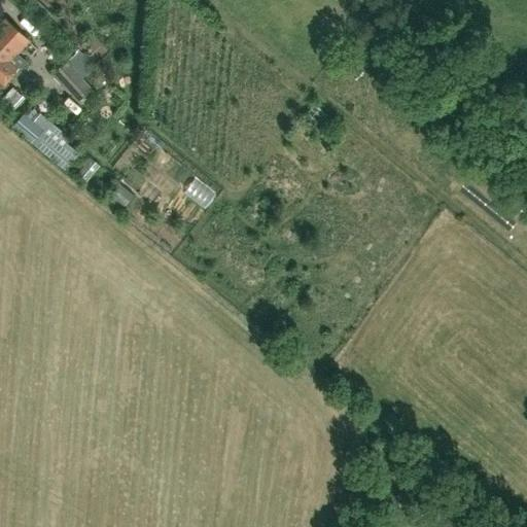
[(0,88),(16,69),(21,64),(12,57),(28,39),(4,18),(0,22),(0,88)]
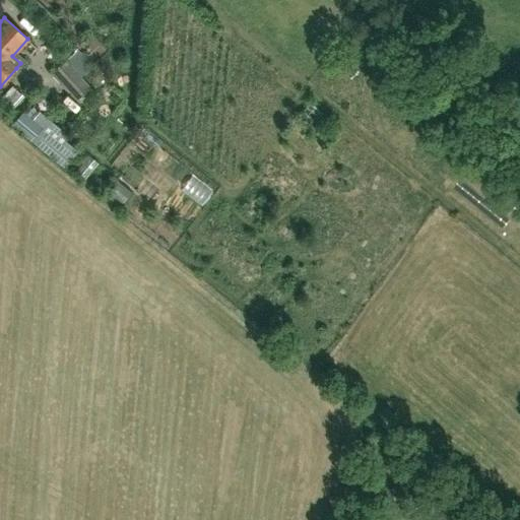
[(52,71),(77,99),(84,107),(98,95),(89,86),(90,86),(65,59),(52,71)]
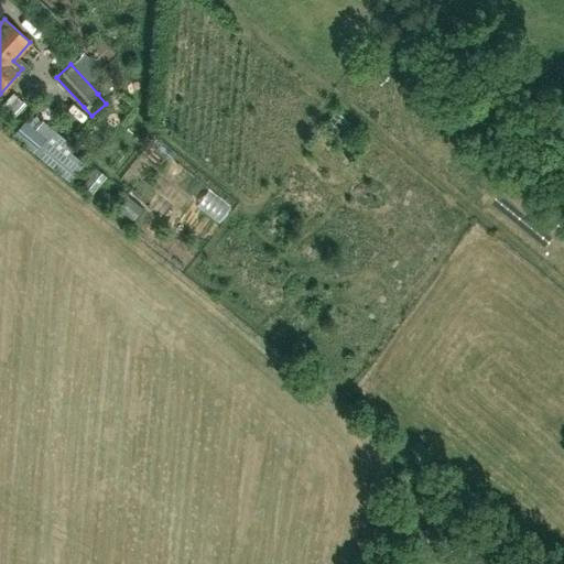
[(26,87),(11,101),(21,112),(36,98),(26,87)]
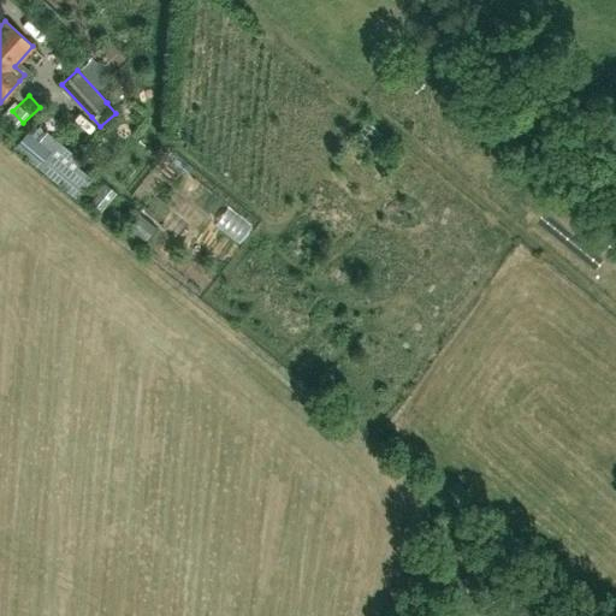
[(13,148),(75,197),(90,179),(76,167),(81,161),(45,131),(37,141),(27,131),(13,148)]
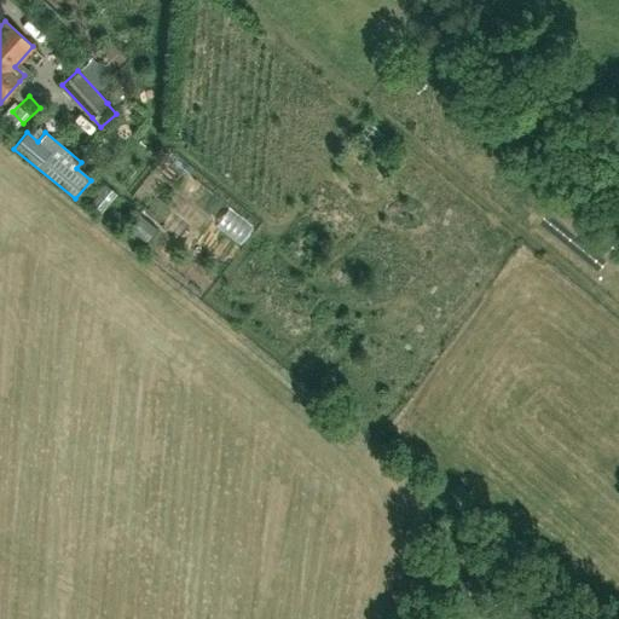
[(191,244),(198,230),(180,221),(174,236),(191,244)]
